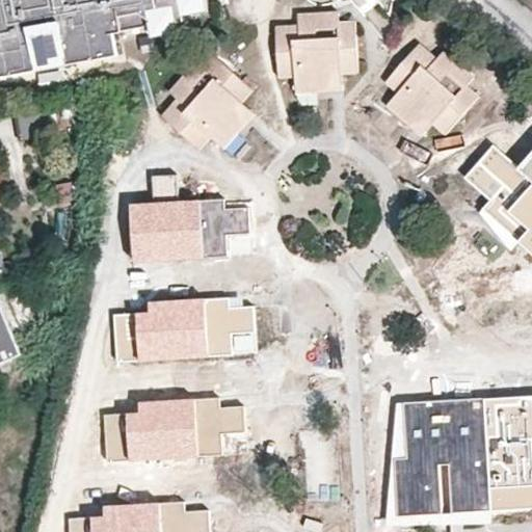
[(105,41),(115,0),(0,0),(0,86),(34,81),(31,63),(62,58),(64,75),(99,70),(105,41)]
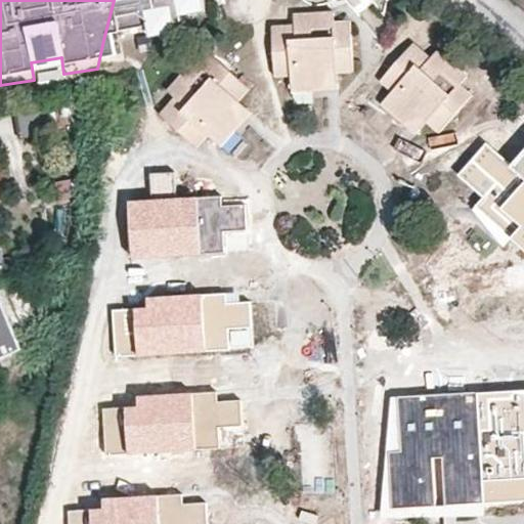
[(144,19),(151,8),(148,0),(114,0),(103,40),(97,69),(114,66),(111,44),(119,42),(119,41),(147,37),(144,19)]
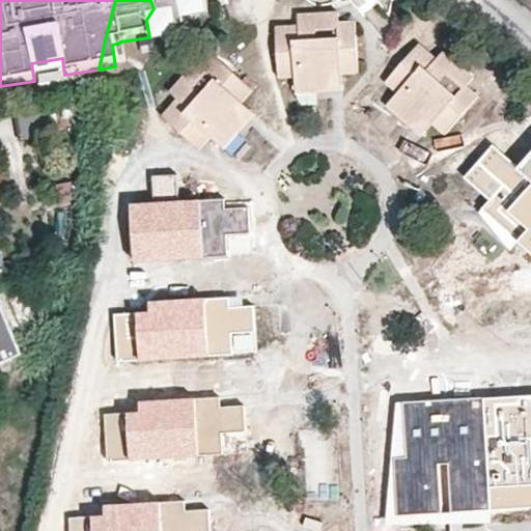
[(150,0),(154,8),(146,20),(149,37),(149,38),(176,34),(174,18),(205,12),(203,0),(150,0)]
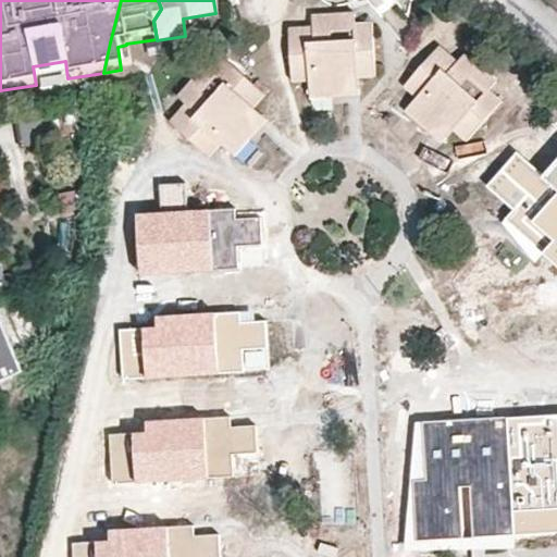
[(412,0),(394,0),(408,17),(412,0)]
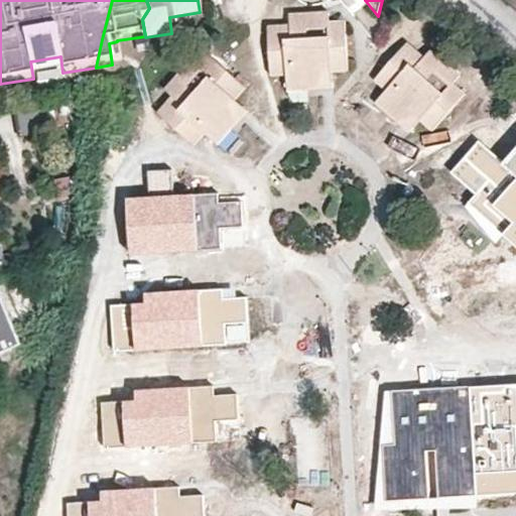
[(350,72),(347,23),(330,24),(329,14),(289,16),(289,26),(267,27),(270,77),(286,76),(287,92),(317,91),(323,83),(332,83),(334,81),(333,74),(350,72)]
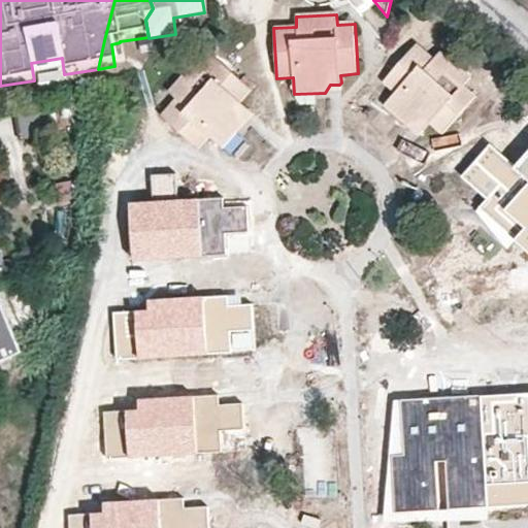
[(470,76),(440,51),(433,59),(418,44),(384,81),(396,92),(385,105),(409,126),(418,125),(424,130),(431,122),(442,132),(475,95),(464,86),(470,76)]
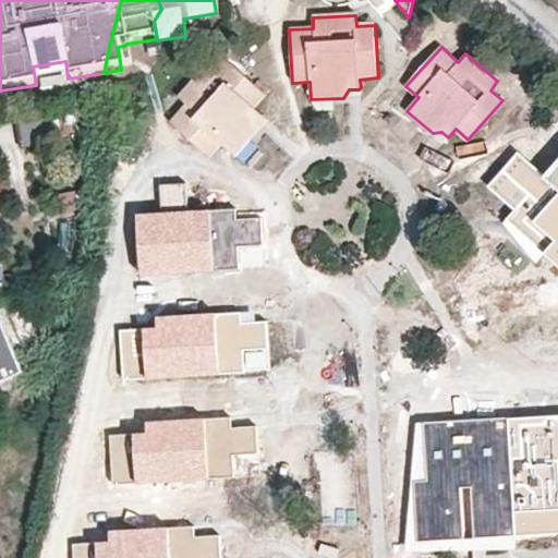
[(265,96),(227,61),(216,72),(208,64),(178,96),(187,104),(170,122),(209,158),(221,146),(234,158),(257,132),(256,123),(263,116),(255,108),(265,96)]
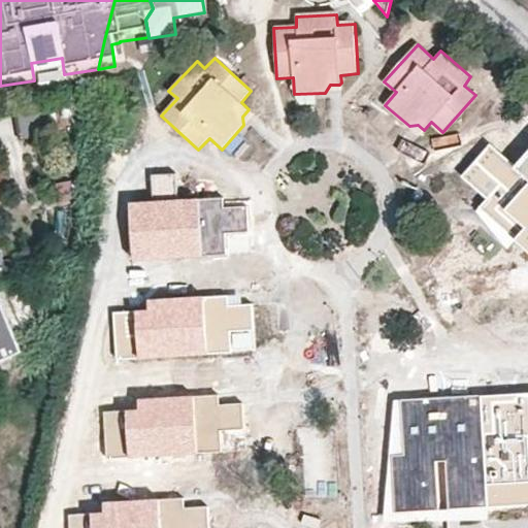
[(48,149),(44,118),(14,122),(19,153),(48,149)]
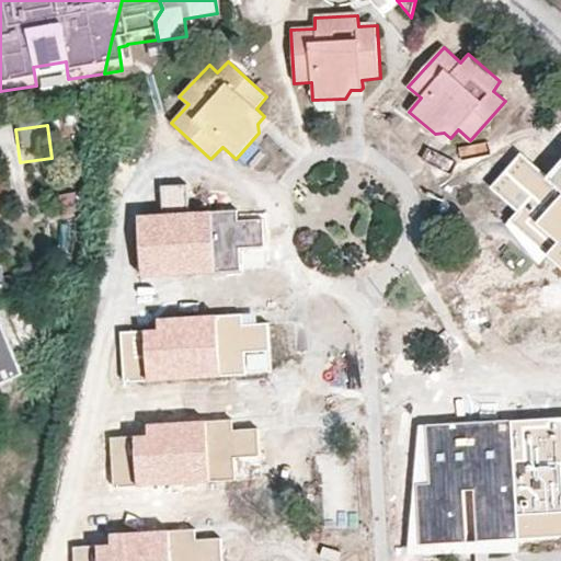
[(560,162),(553,171),(526,149),(495,182),(523,204),(510,220),(544,262),(554,251),(560,255),(560,162)]
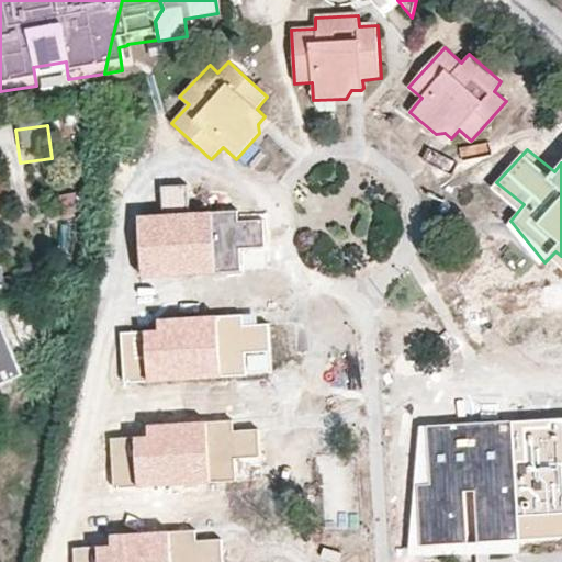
[(160,187),(161,214),(188,213),(186,186),(160,187)]
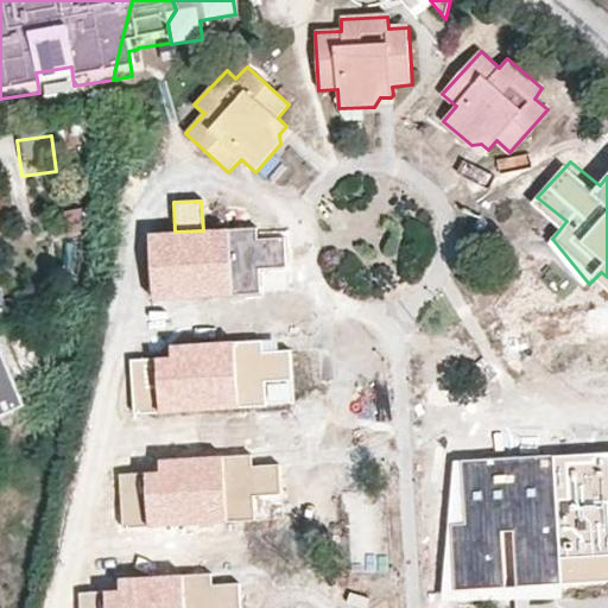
[(67,233),(84,228),(78,206),(61,210),(67,233)]
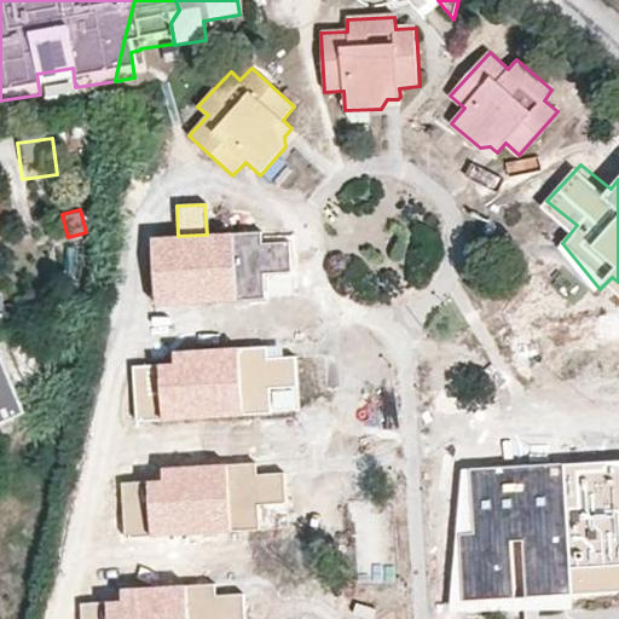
[(150,237),(154,304),(289,298),(287,242),(260,243),(260,232),(207,235),(178,236),(150,237)]
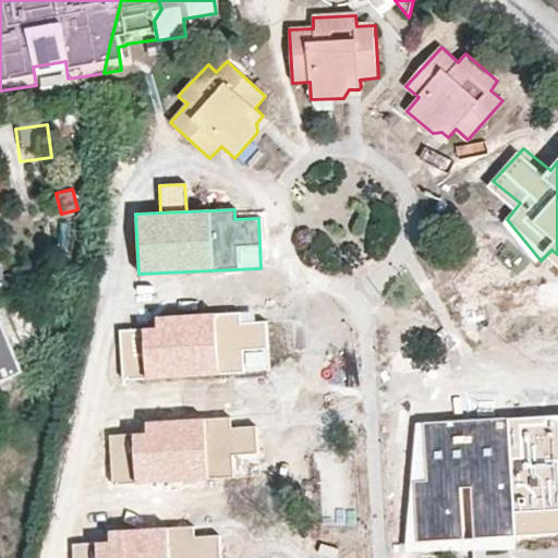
[(156,327),(119,329),(122,380),(271,372),(268,322),(245,324),(244,312),(156,317),(156,327)]
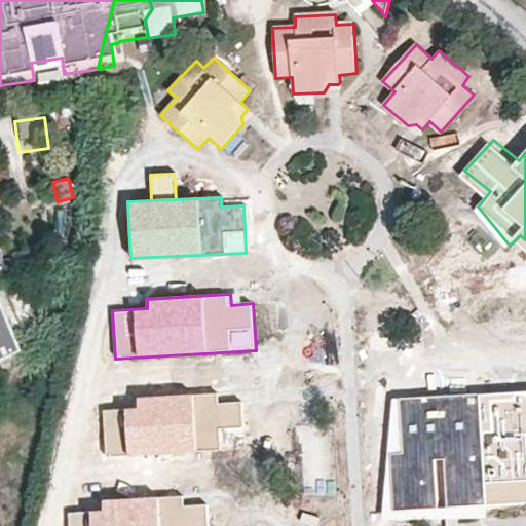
[(0,360),(22,351),(0,300),(0,360)]
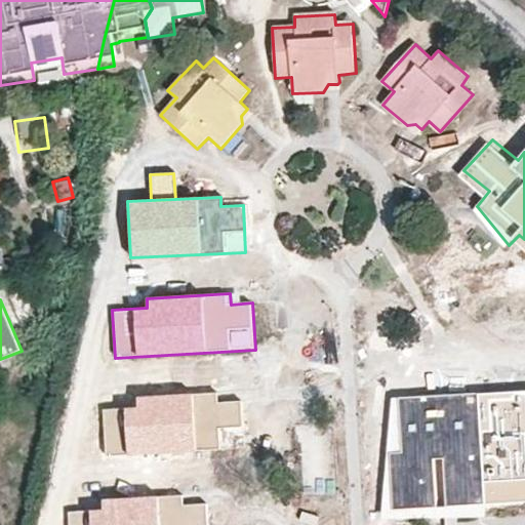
[(524,501),(524,391),(399,397),(402,454),(391,454),(391,509),(484,503),(524,501)]
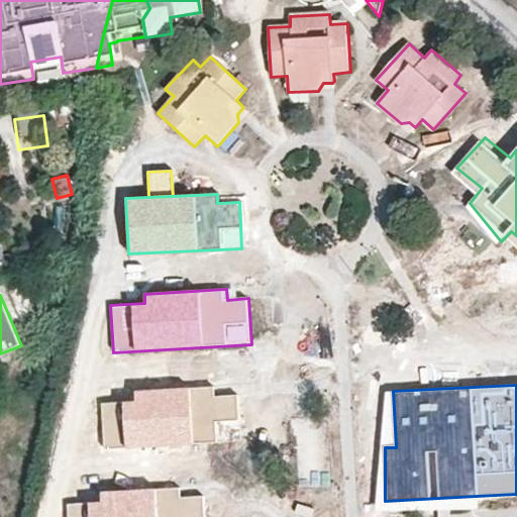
[(133,400),(99,402),(101,449),(239,441),(237,396),(216,397),(215,387),(132,391),(133,400)]
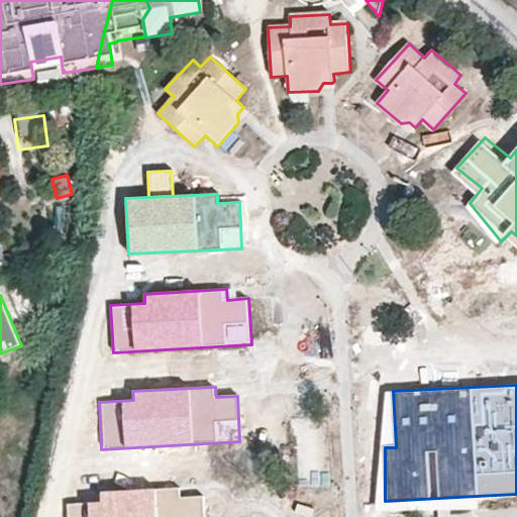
[(477,496),(385,501),(385,447),(396,447),(393,391),(385,392),(375,512),(439,511),(439,516),(452,516),(453,510),(478,509),(477,496)]
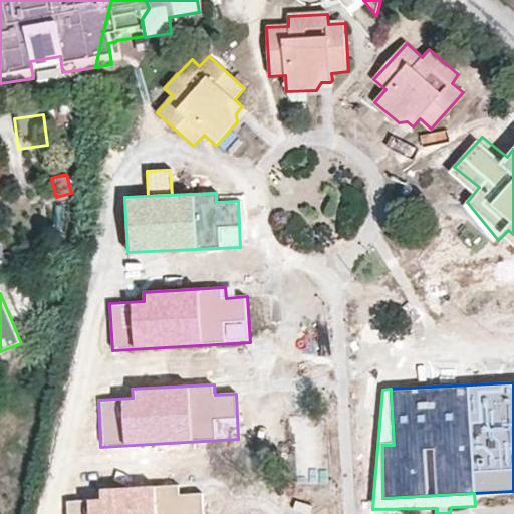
[(99,499),(65,501),(65,513),(204,513),(203,494),(182,495),(181,485),(99,490),(99,499)]
